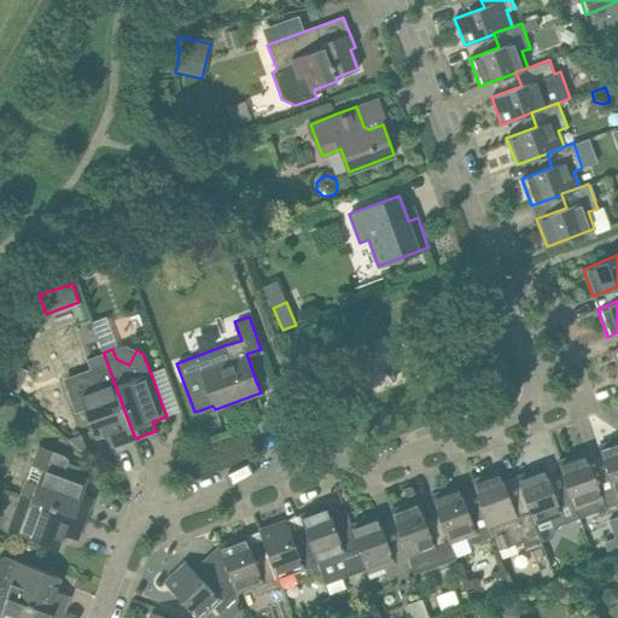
[(91,369),(63,379),(76,413),(85,409),(87,414),(95,437),(109,432),(114,447),(135,438),(126,414),(111,374),(104,354),(87,360),(91,369)]
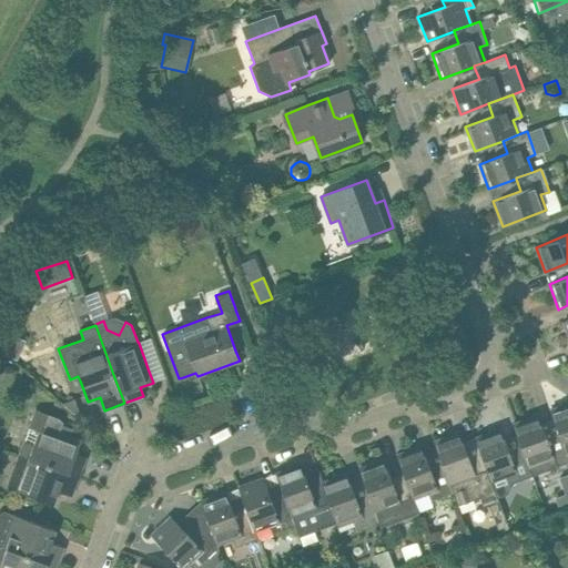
[(11,335),(3,353),(18,359),(24,342),(11,335)]
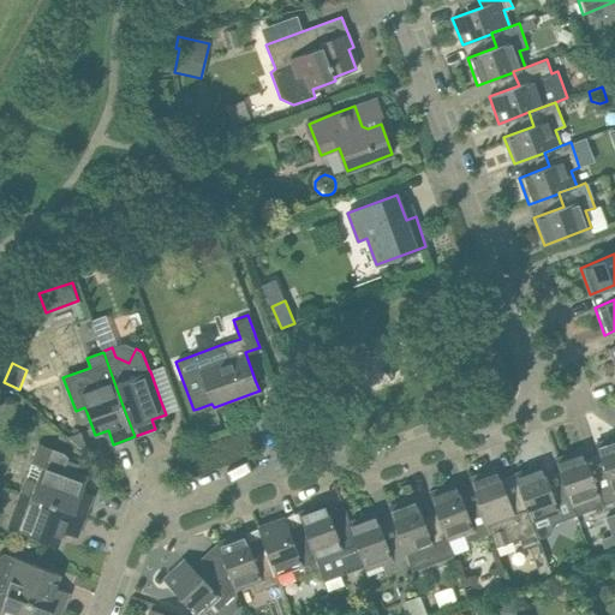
[(1,398),(0,400),(0,406),(4,411),(17,408),(19,401),(6,395),(1,398)]
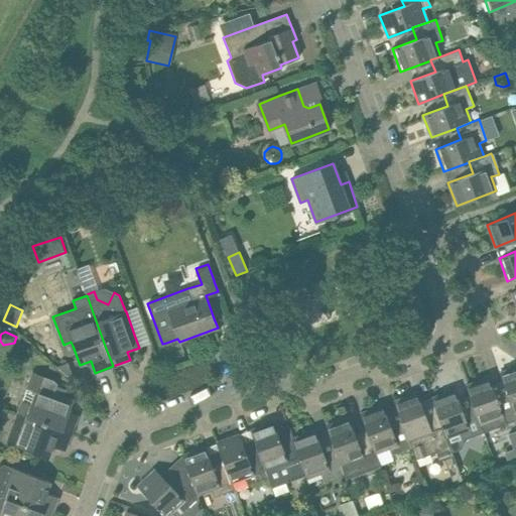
[(515,366),(500,372),(509,397),(515,414),(515,366)]
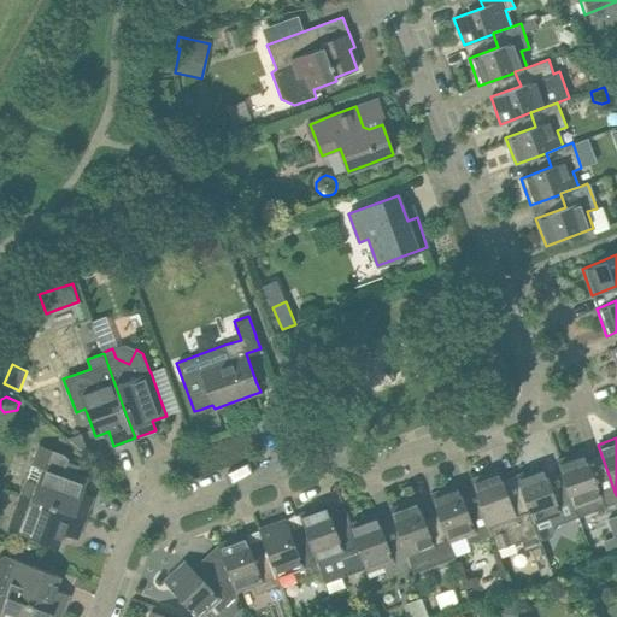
[(21,493),(86,517),(93,497),(83,493),(88,479),(78,475),(81,466),(68,462),(69,459),(64,453),(37,445),(31,465),(33,465),(28,480),(27,479),(21,493)]
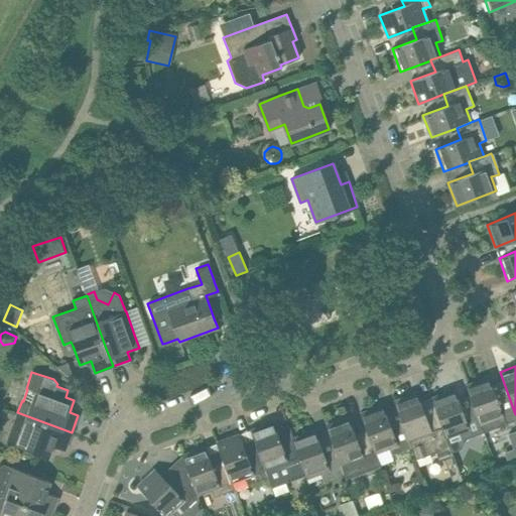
[(497,401),(489,377),(466,385),(475,409),(483,433),(498,428),(515,421),(515,414),(509,397),(497,401)]
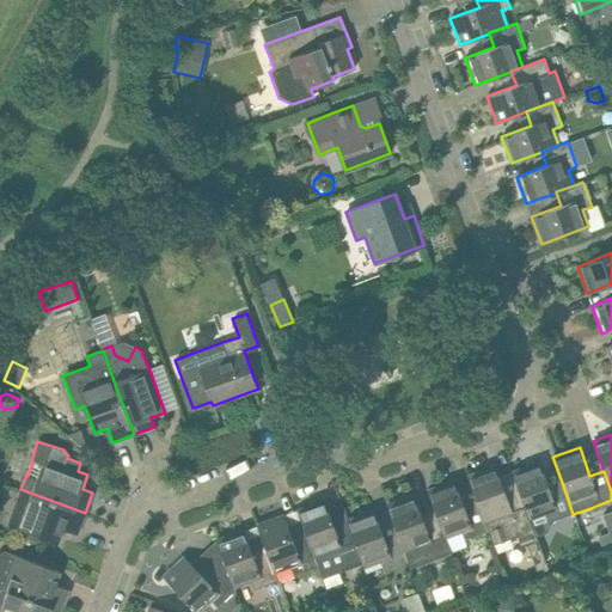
[(539,461),(512,471),(519,489),(530,519),(546,513),(550,522),(573,514),(563,485),(550,490),(539,461)]
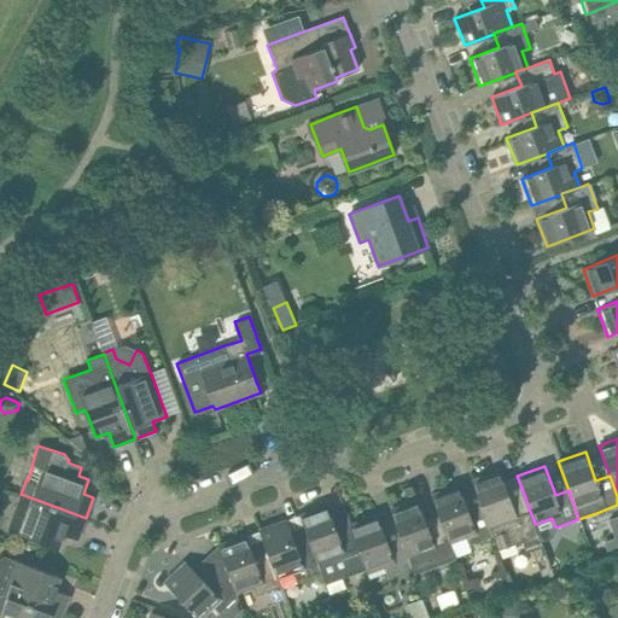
[(500,470),(472,479),(483,509),(494,537),(499,551),(522,541),(525,552),(532,548),(543,579),(554,576),(535,524),(524,494),(511,500),(500,470)]
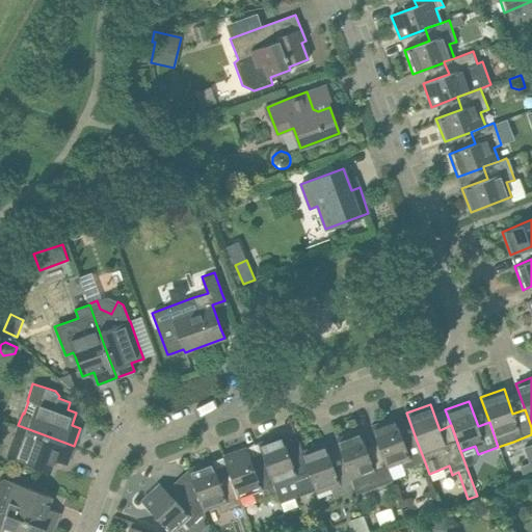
[(404,443),(395,417),(371,426),(380,451),(387,467),(401,461),(404,471),(425,462),(416,439),(404,443)]
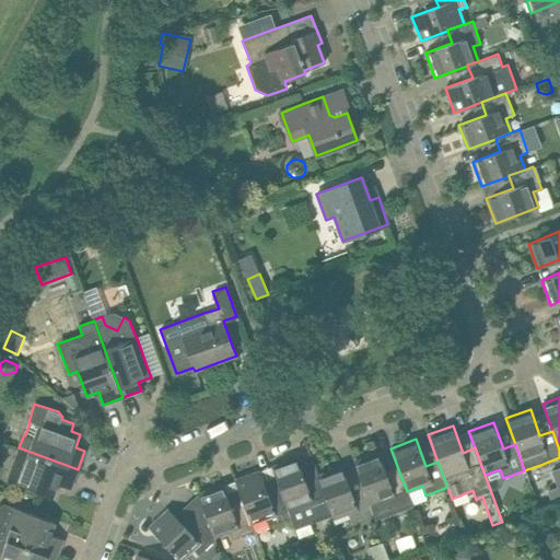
[(19,447),(14,461),(19,463),(12,481),(53,497),(57,483),(70,489),(78,469),(19,447)]
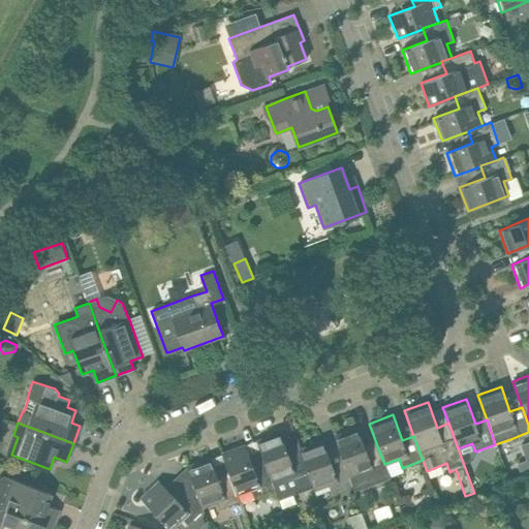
[(367,453),(358,428),(334,436),(344,462),(351,476),(365,472),(368,480),(389,473),(384,464),(378,448),(367,453)]
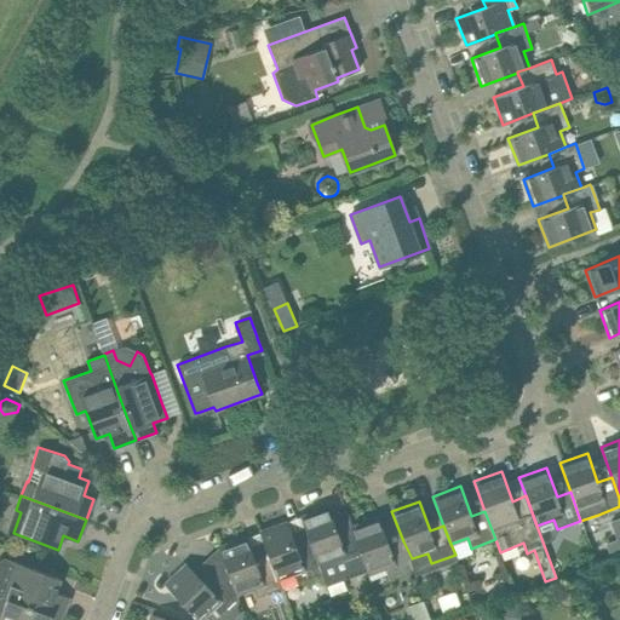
[(367,570),(352,530),(339,535),(328,506),(300,516),(311,546),(322,572),(327,586),(367,570)]
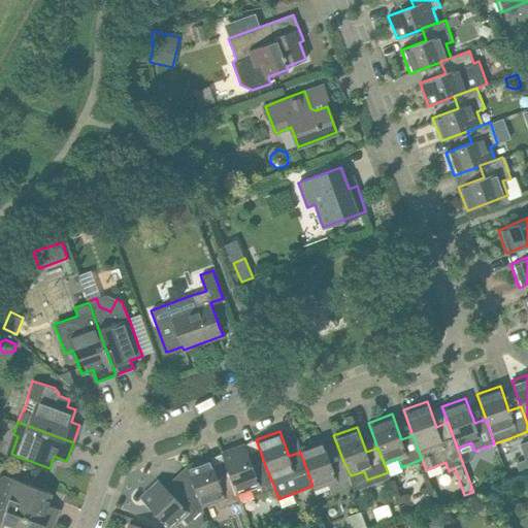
[(322,439),(299,448),(300,452),(312,486),(314,489),(328,484),(331,492),(354,485),(351,475),(343,461),(331,465),(322,439)]
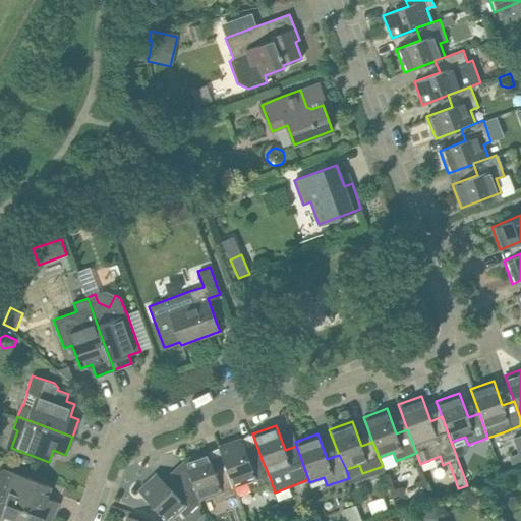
[(250,463),(241,438),(219,446),(227,471),(233,487),(246,482),(249,488),(271,480),(262,459),(250,463)]
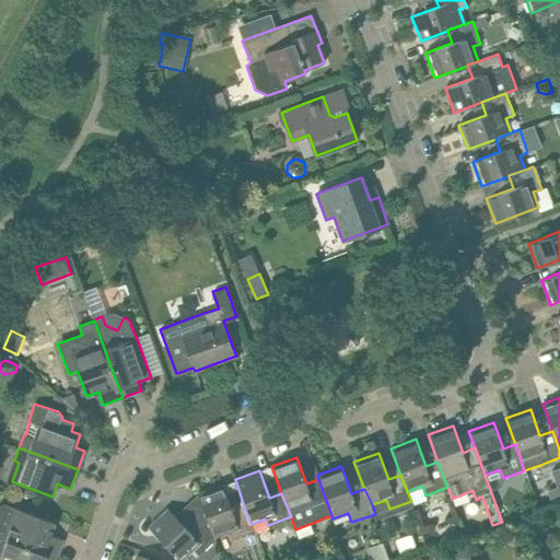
[(232,511),(222,485),(198,493),(205,512),(213,537),(230,531),(233,538),(253,531),(251,524),(244,506),(232,511)]
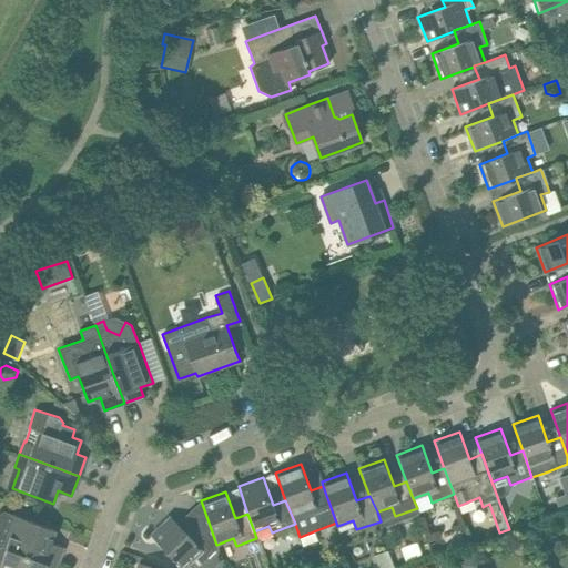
[(567,501),(566,495),(556,499),(559,509),(567,506),(567,501)]
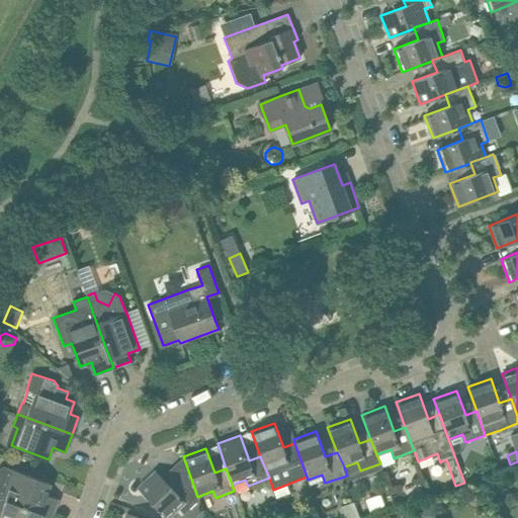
[(51,484),(4,465),(0,467),(0,497),(52,516),(58,499),(47,495),(51,484)]
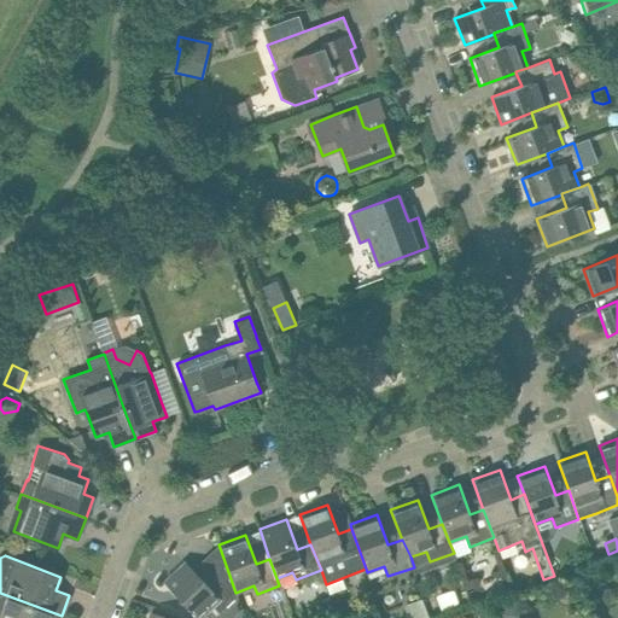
[(207,584),(185,561),(164,582),(199,617),(211,606),(219,612),(237,594),(235,593),(226,565),(207,584)]
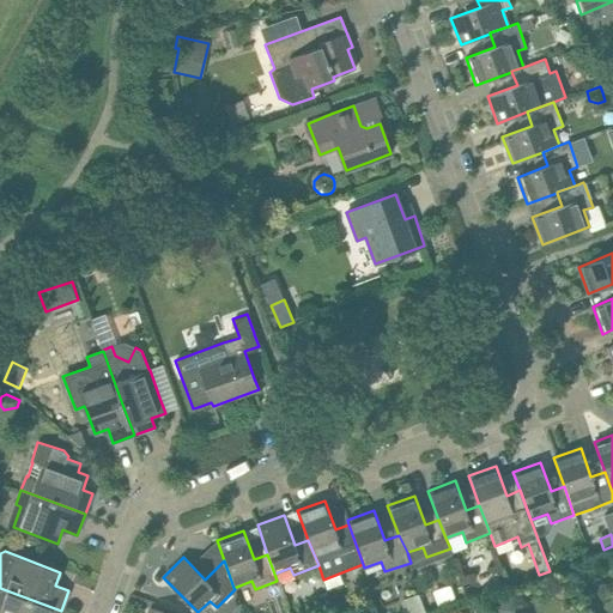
[(0,588),(0,604),(1,605),(0,608),(0,612),(60,612),(61,611),(0,588)]
